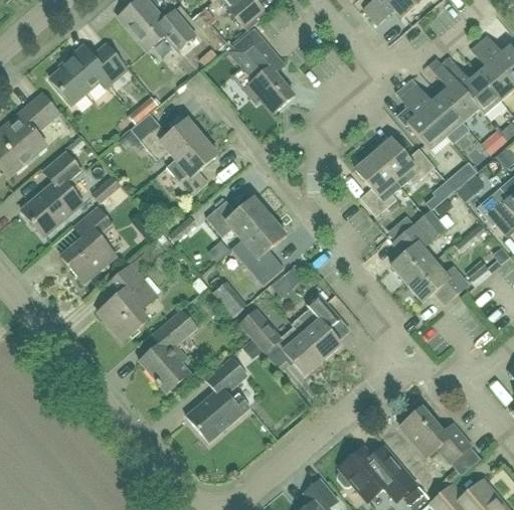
[(163,18),(149,1),(148,0),(137,0),(119,16),(124,22),(147,50),(165,35),(177,50),(179,52),(168,62),(175,69),(186,60),(183,57),(185,56),(189,59),(202,48),(199,44),(202,41),(196,34),(195,35),(173,10),(163,18)]
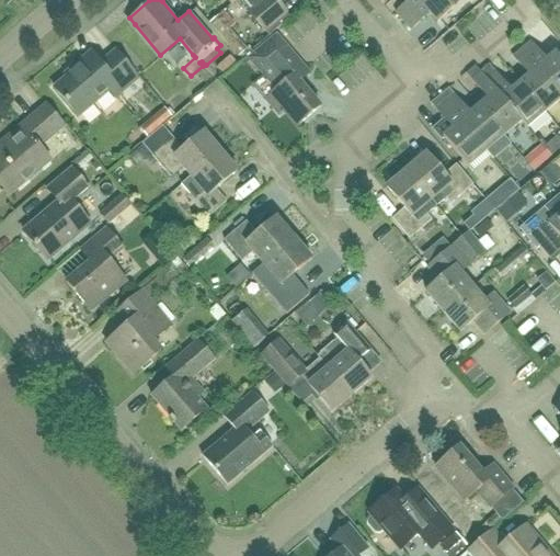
[(231,0),(243,0),(250,8),(248,9),(263,26),(264,26),(270,33),(292,15),(285,8),(278,0),(231,0)]
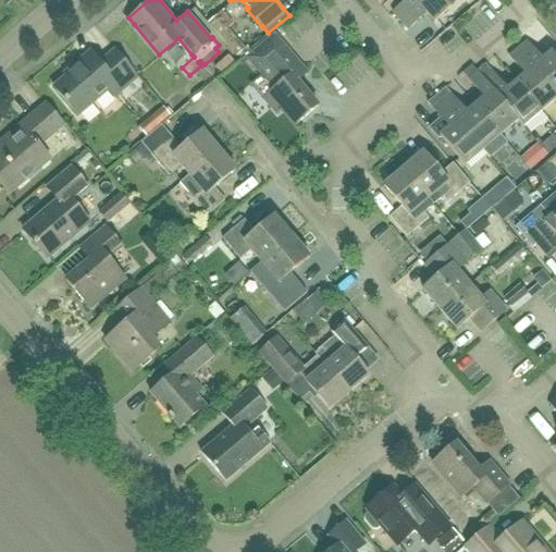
[(400,17),(420,0),(403,0),(393,9),(400,17)]
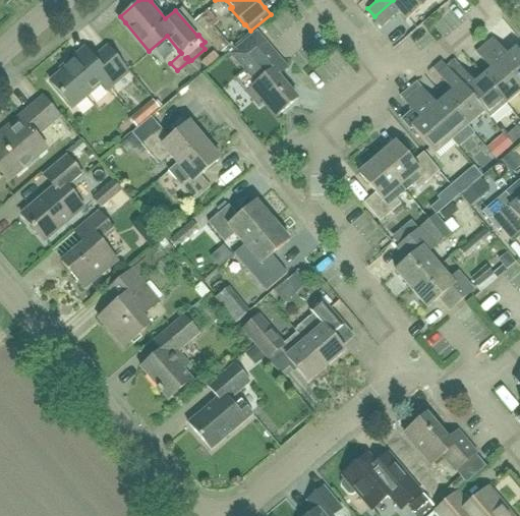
[(393,0),(374,16),(382,24),(398,10),(406,19),(427,0),(393,0)]
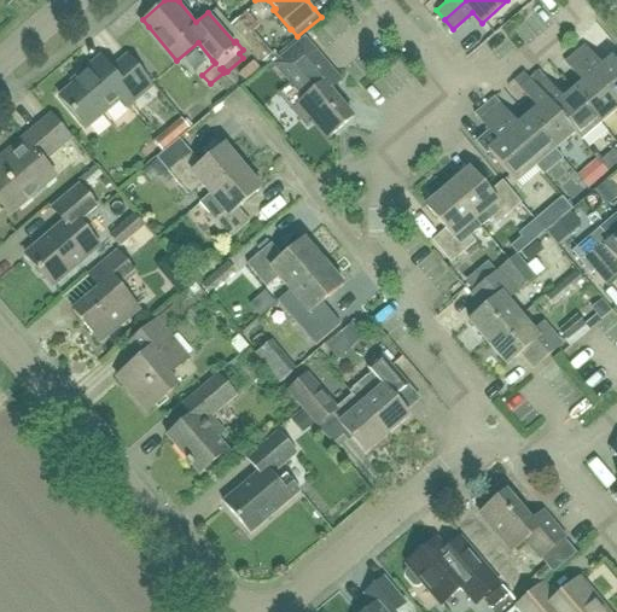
[(265,60),(274,53),(252,27),(257,22),(246,9),(231,22),(265,60)]
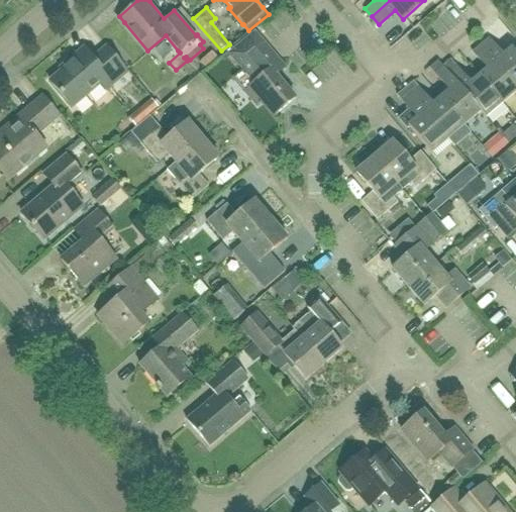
[(252,27),(227,49),(253,81),(249,84),(248,85),(251,88),(274,114),(295,96),(276,73),(277,72),(285,65),(268,44),(252,27)]
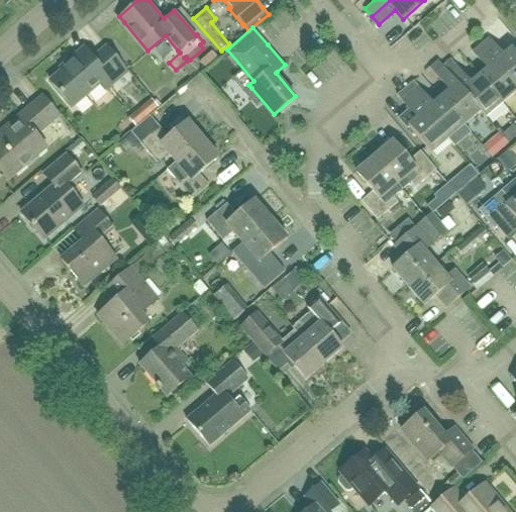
[(482,42),(515,83),(515,49),(512,45),(504,53),(489,35),(482,42)]
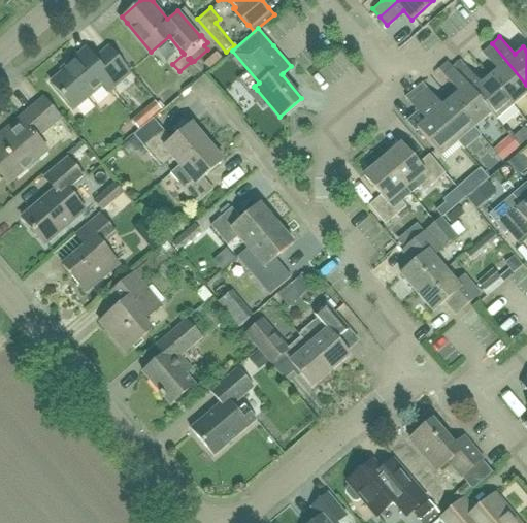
[(514,103),(526,92),(526,85),(492,43),(484,51),(498,67),(490,74),(514,103)]
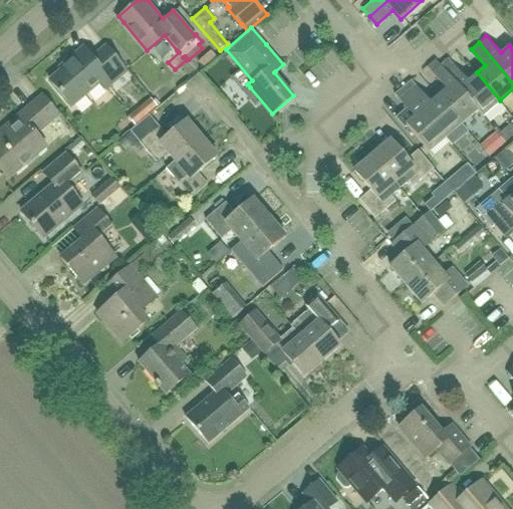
[(127,69),(111,49),(105,43),(92,54),(83,44),(67,58),(69,61),(50,77),(72,103),(100,81),(106,87),(127,69)]
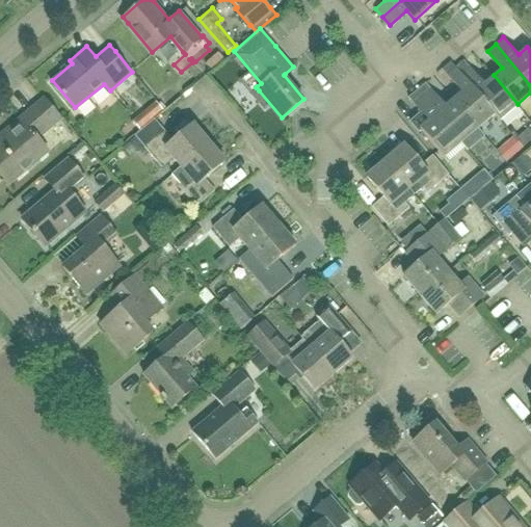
[(218,49),(206,59),(211,66),(224,55),(218,49)]
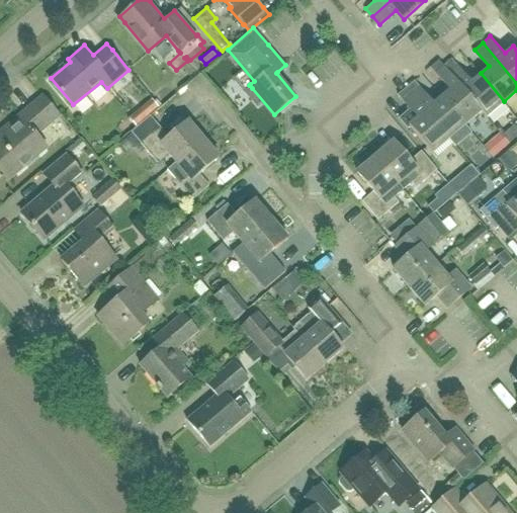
[(438,56),(430,64),(430,65),(435,70),(443,63),(438,56)]
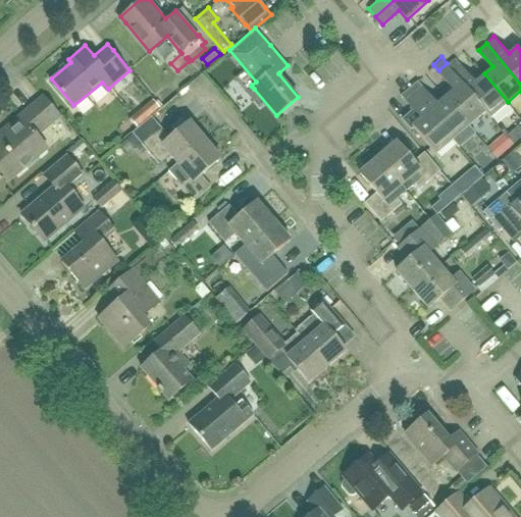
[(455,56),(447,63),(492,115),(508,102),(484,73),(475,82),(455,56)]
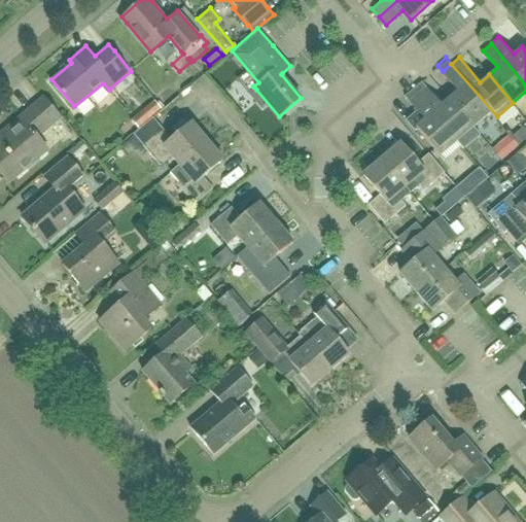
[(451,64),(443,71),(458,90),(450,97),(475,125),(491,110),(451,64)]
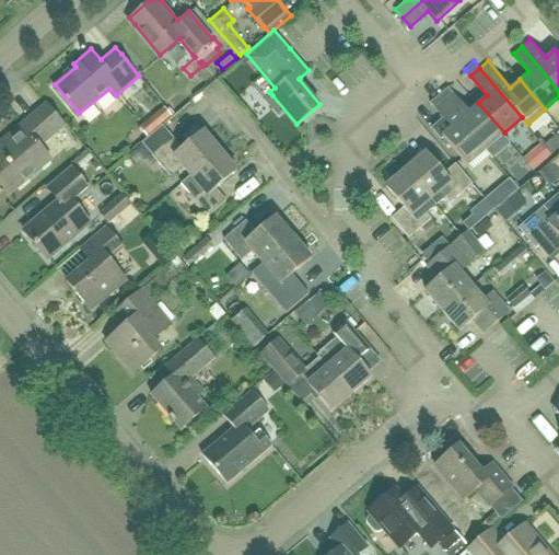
[(453,92),(447,85),(439,93),(444,100),(453,92)]
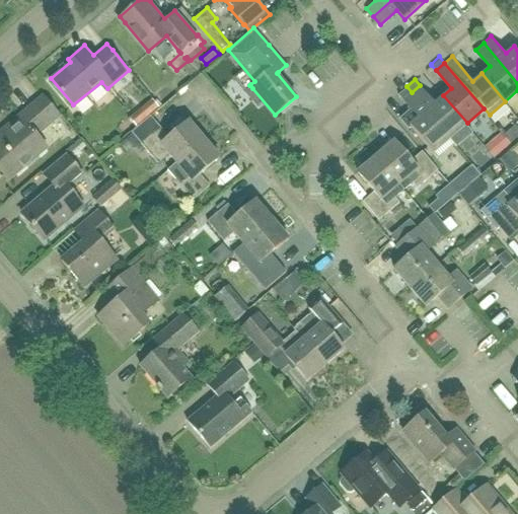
[(435,102),(420,85),(412,92),(451,137),(456,143),(472,129),(467,123),(443,95),(435,102)]
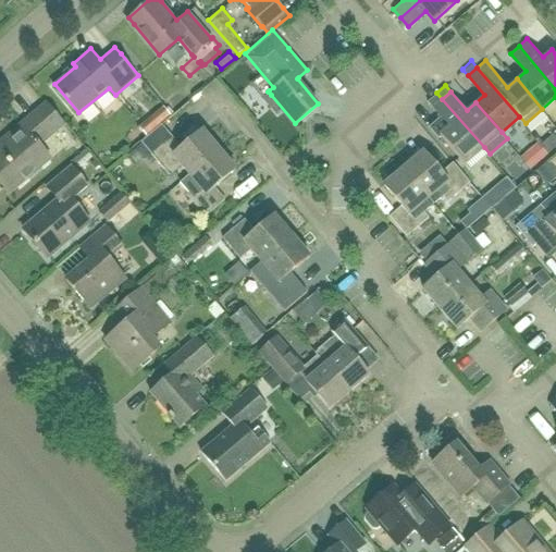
[(433,107),(442,99),(436,93),(428,99),(433,107)]
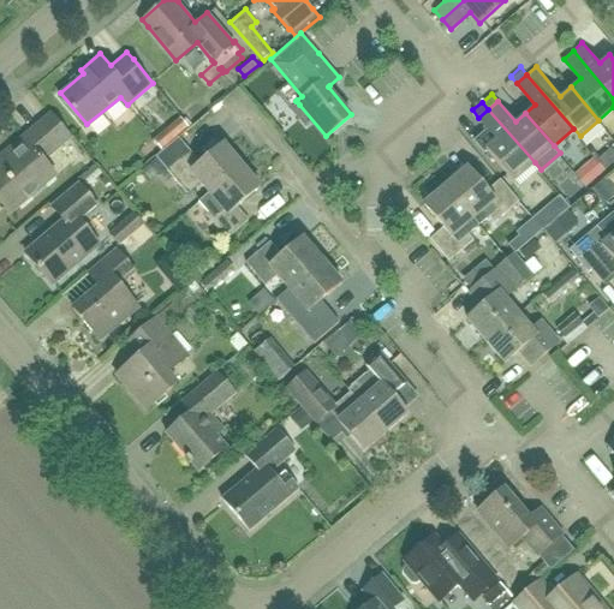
[(514,179),(535,162),(488,109),(478,118),(495,137),(486,147),(514,179)]
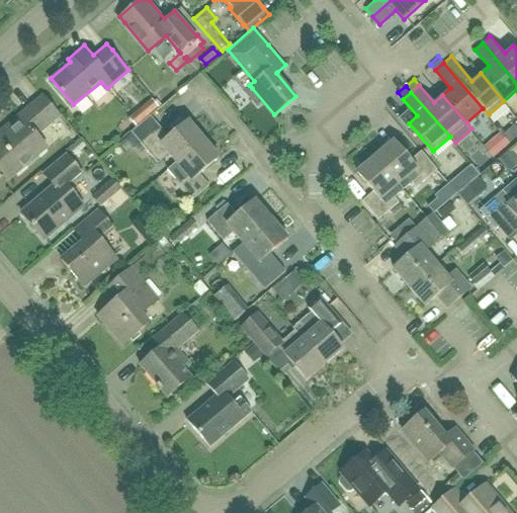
[(0,167),(8,177),(47,145),(35,133),(59,112),(55,107),(44,93),(5,125),(9,131),(0,138),(0,167)]
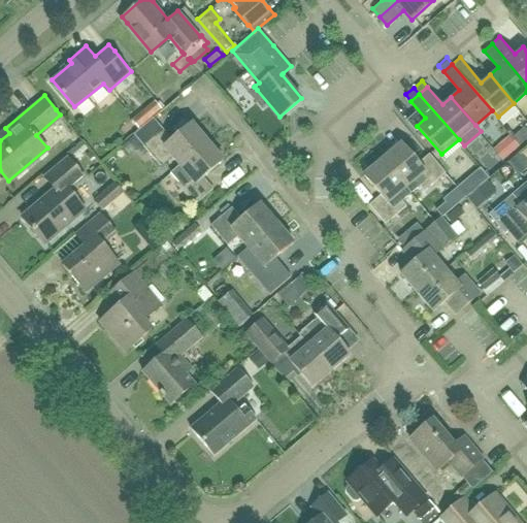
[(138,126),(162,105),(155,98),(131,118),(138,126)]
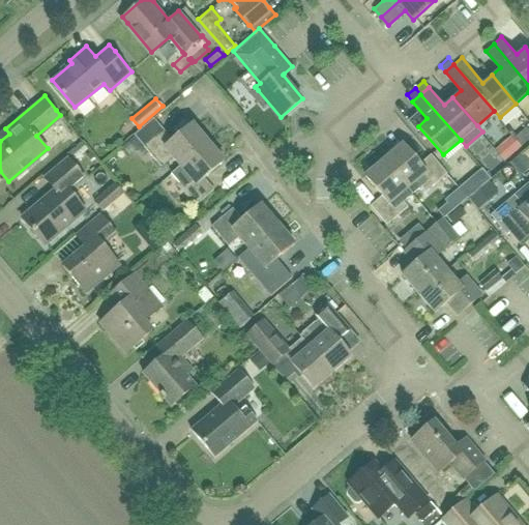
[(231,108),(240,119),(252,111),(243,98),(231,108)]
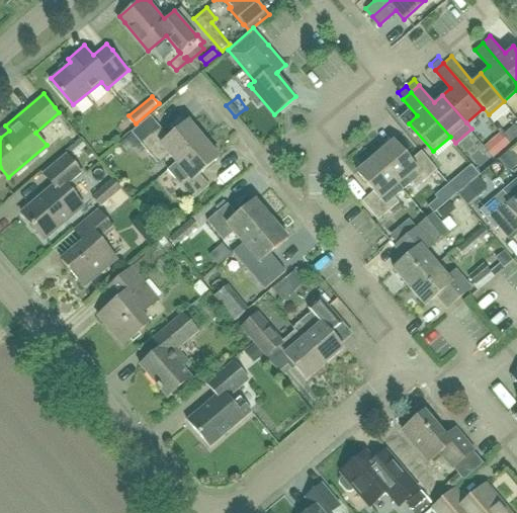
[(169,151),(176,160),(203,137),(188,117),(169,135),(160,123),(151,112),(132,129),(158,160),(169,151)]
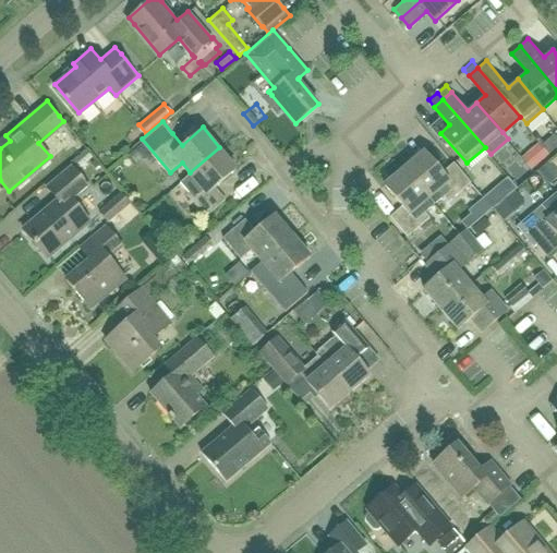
[(531,171),(548,155),(537,144),(520,160),(531,171)]
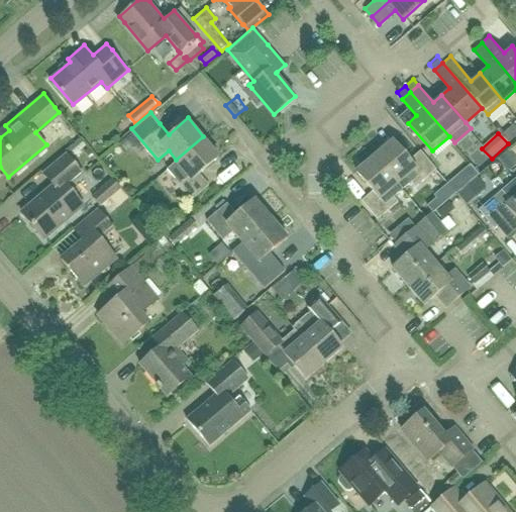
[(203,136),(176,160),(167,167),(173,175),(172,176),(190,198),(209,182),(200,171),(219,155),(203,136)]
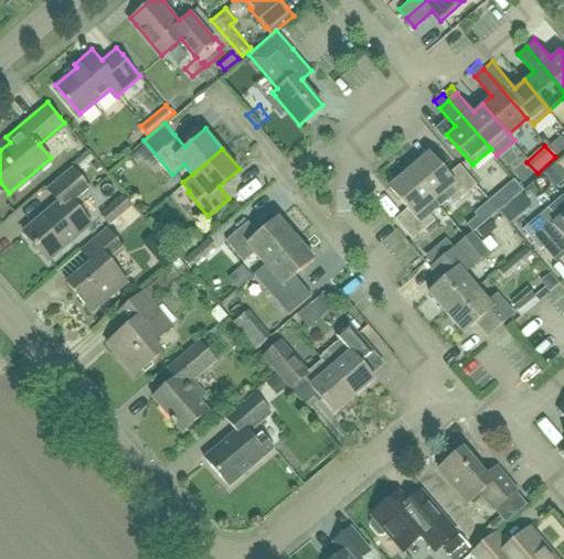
[(410,169),(439,204),(449,195),(454,201),(476,182),(459,162),(447,172),(429,151),(410,169)]
